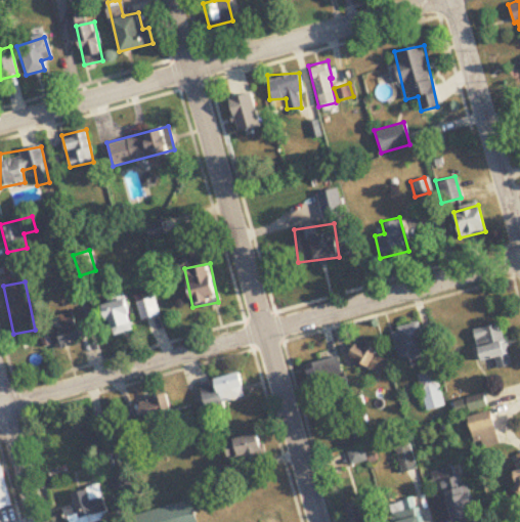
[(158,313),(153,295),(134,301),(139,318),(158,313)]
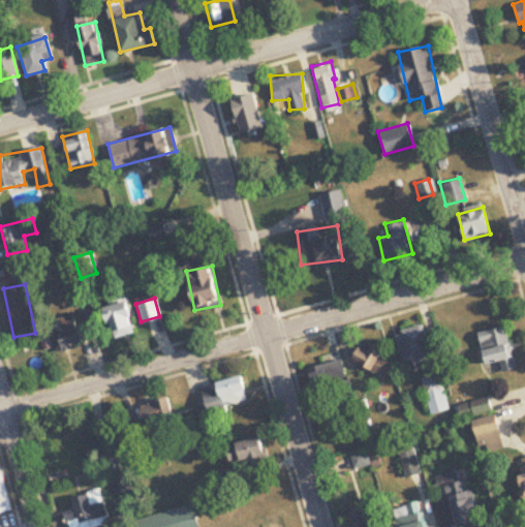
[(105,314),(113,337),(134,329),(127,307),(105,314)]
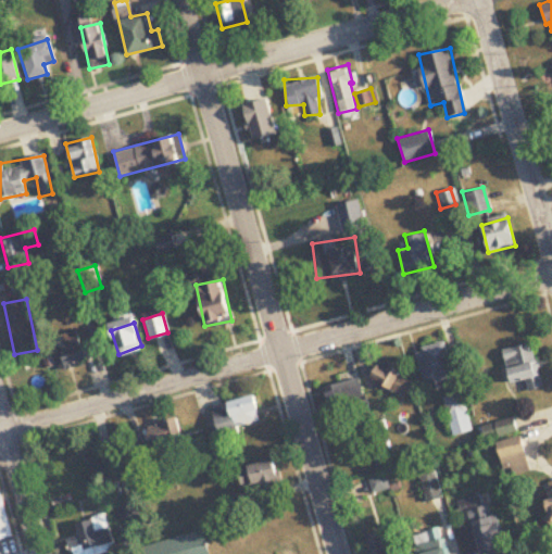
[(452,373),(441,341),(412,351),(422,382),(452,373)]
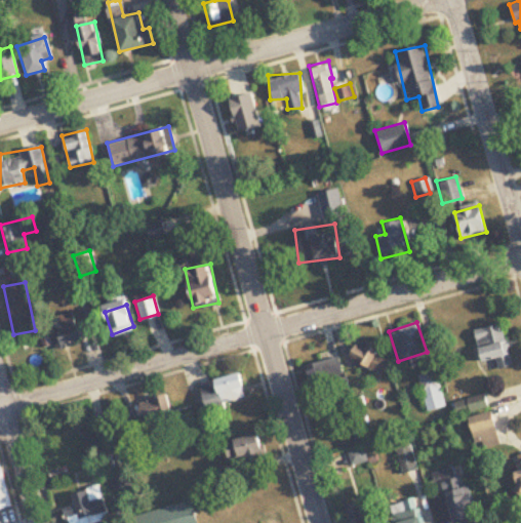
[(499,322),(473,329),(480,361),(494,358),(497,367),(510,364),(499,322)]
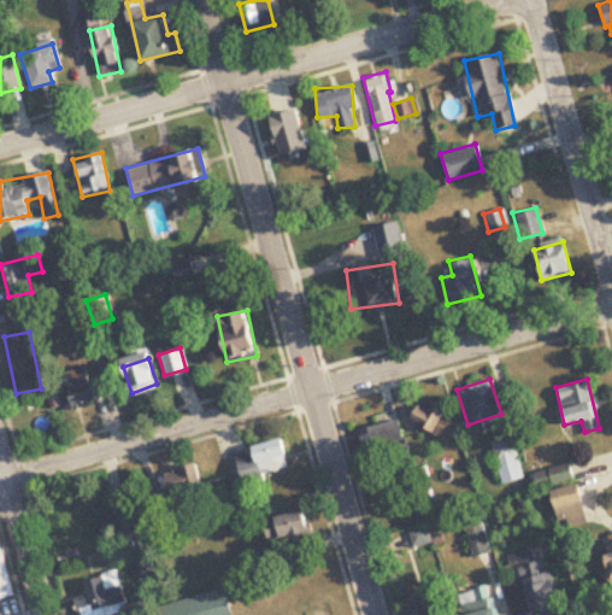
[(98,399),(94,381),(63,387),(68,406),(98,399)]
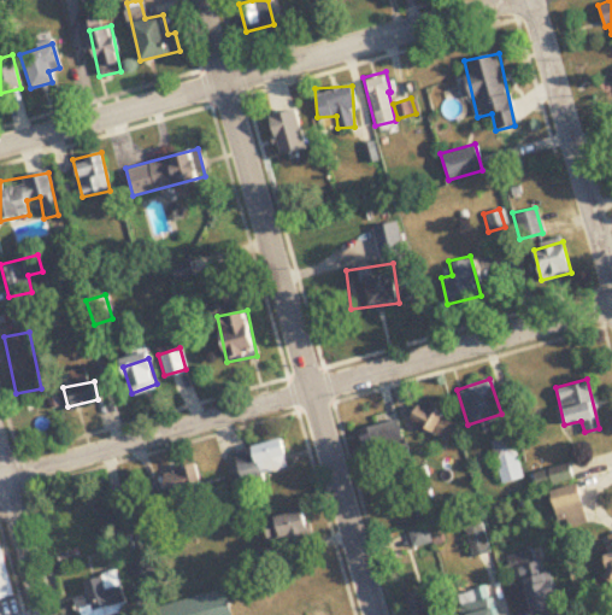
[(409,417),(445,443),(455,426),(445,419),(448,413),(433,402),(427,410),(418,404),(409,417)]
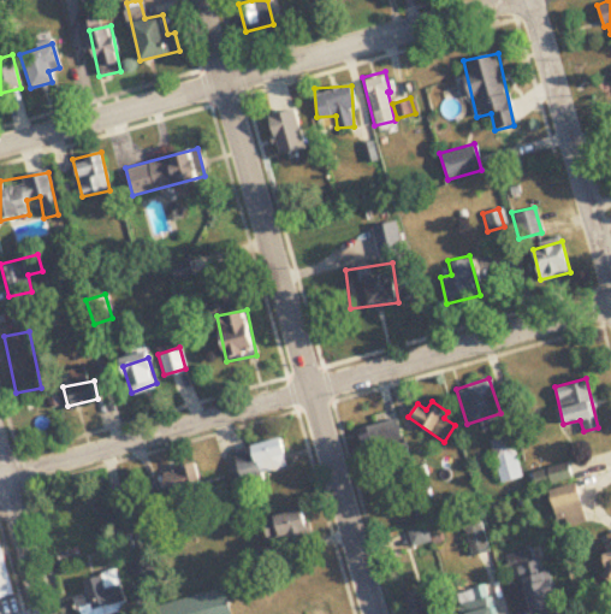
[(399,440),(392,418),(354,430),(361,452),(399,440)]
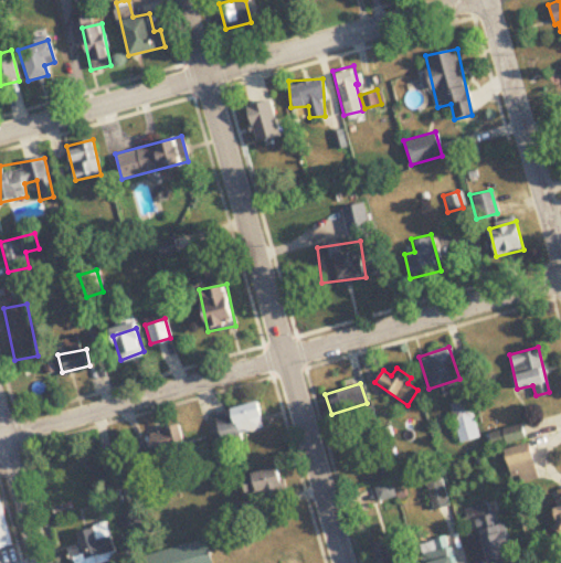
[(476,437),(468,399),(447,403),(456,442),(476,437)]
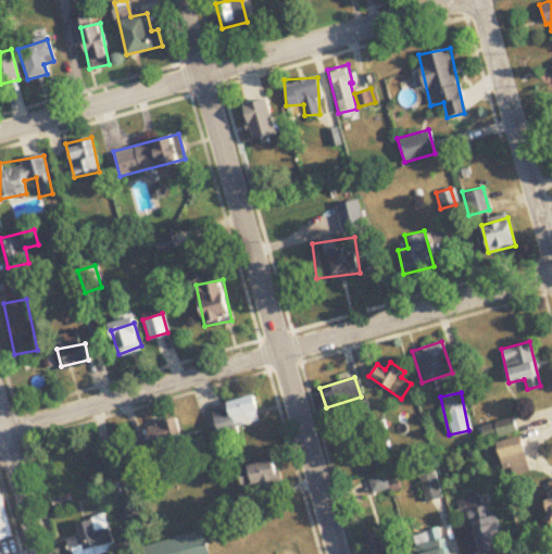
[(263,423),(254,394),(209,406),(216,436),(263,423)]
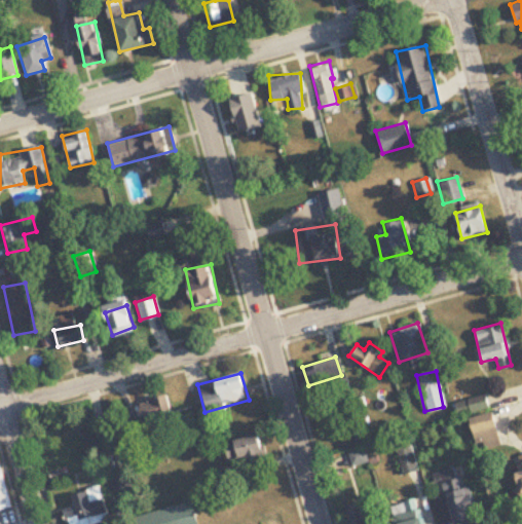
[(145,421),(168,411),(160,394),(137,404),(145,421)]
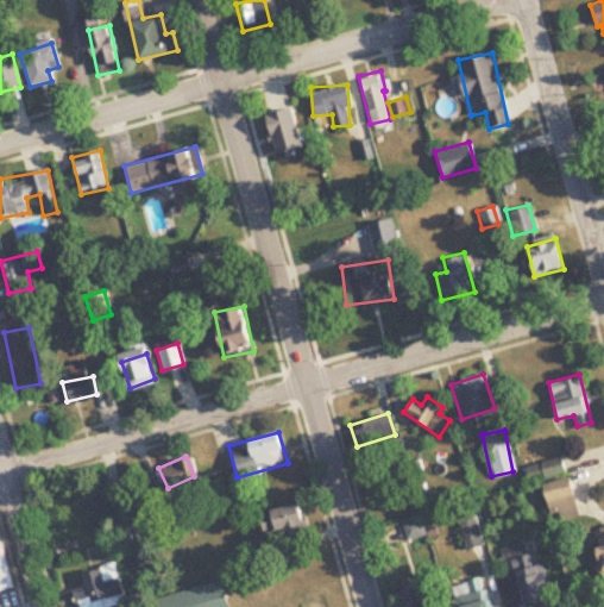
[(562,470),(559,457),(523,468),(528,481),(562,470)]
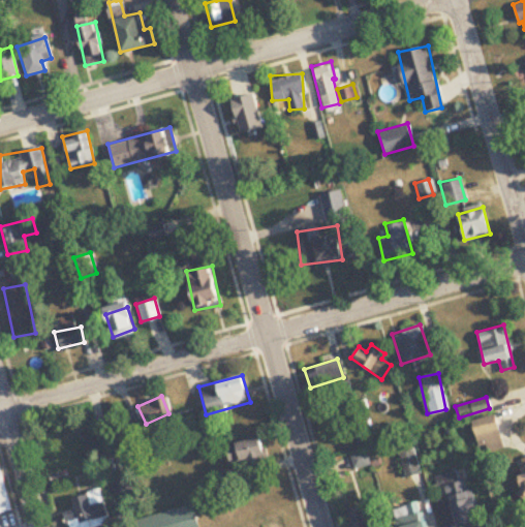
[(501,454),(498,422),(474,425),(476,445),(486,444),(487,455),(501,454)]
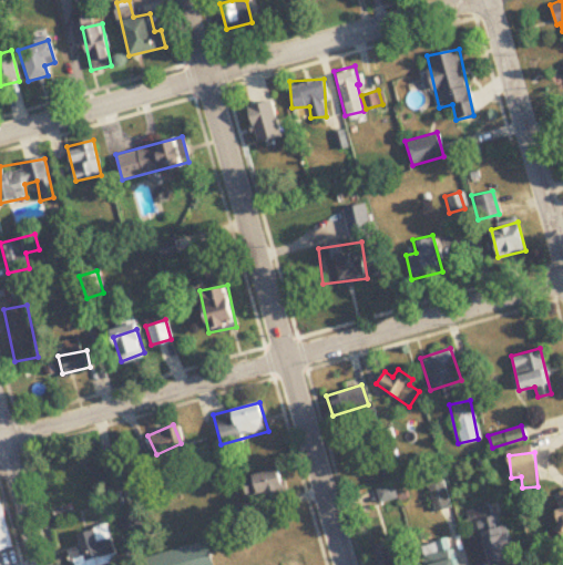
[(246,497),(285,490),(280,468),(242,475),(246,497)]
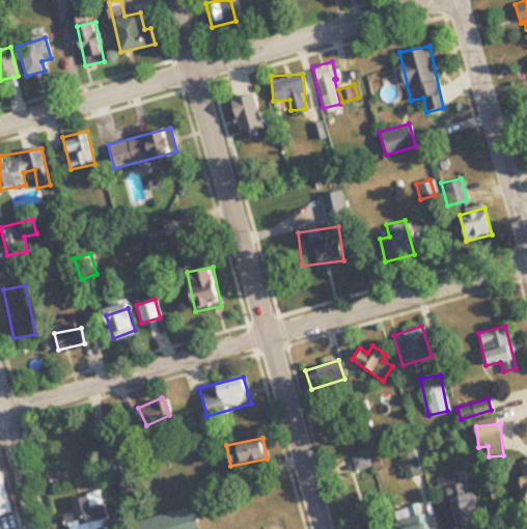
[(396,452),(404,478),(420,473),(412,448),(396,452)]
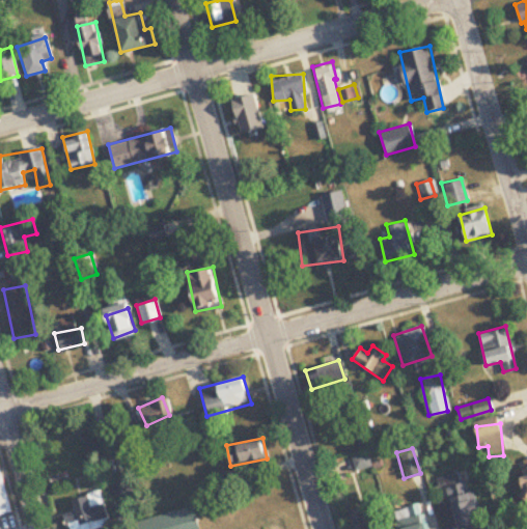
[(350,455),(353,470),(368,466),(365,452),(350,455)]
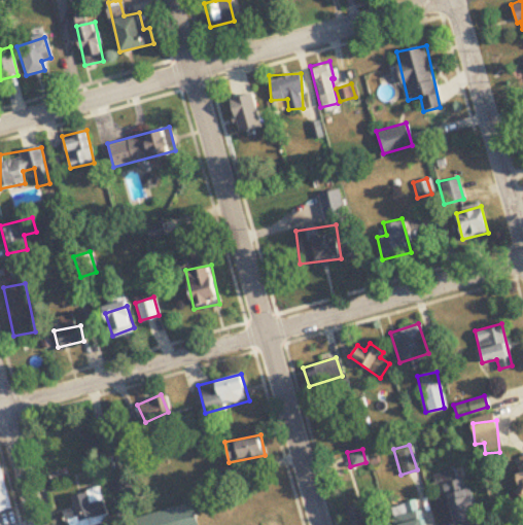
[(522,462),(513,469),(522,487),(522,462)]
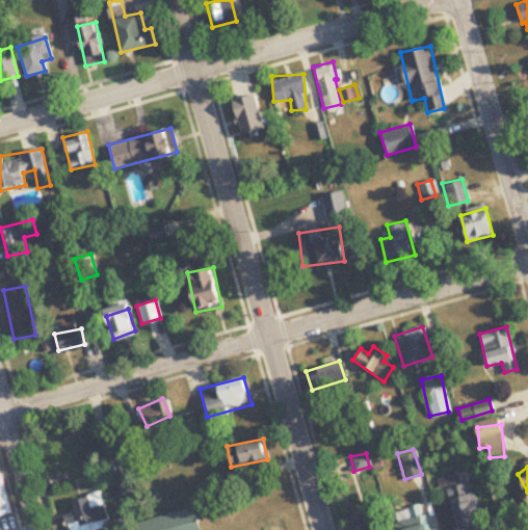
[(0,514),(9,512),(0,472),(0,514)]
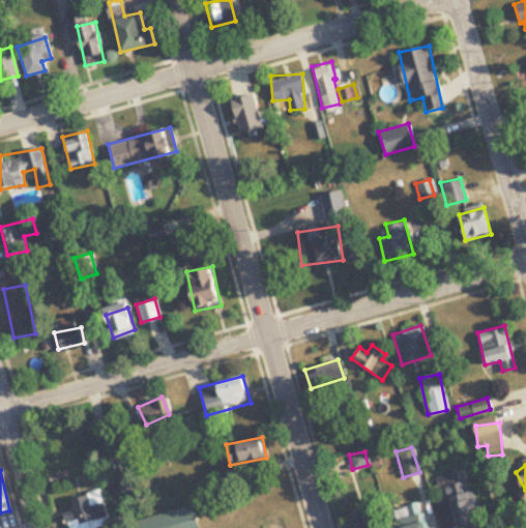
[(456,479),(454,471),(434,476),(436,485),(456,479)]
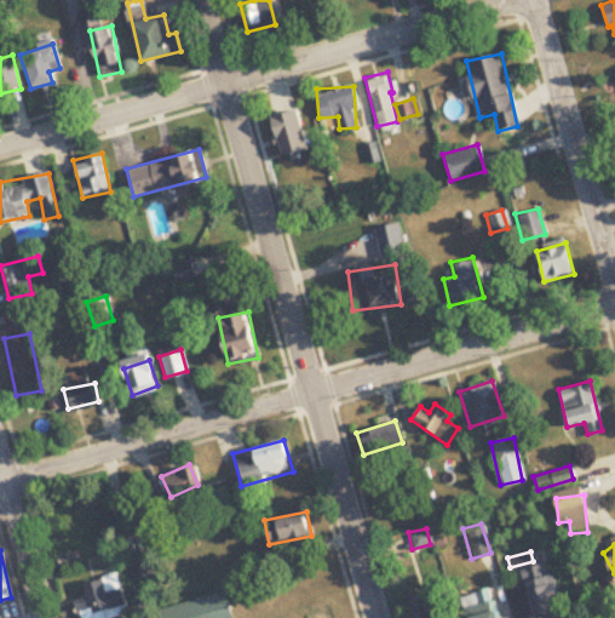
[(518,617),(558,613),(553,576),(510,581),(513,617),(518,617)]
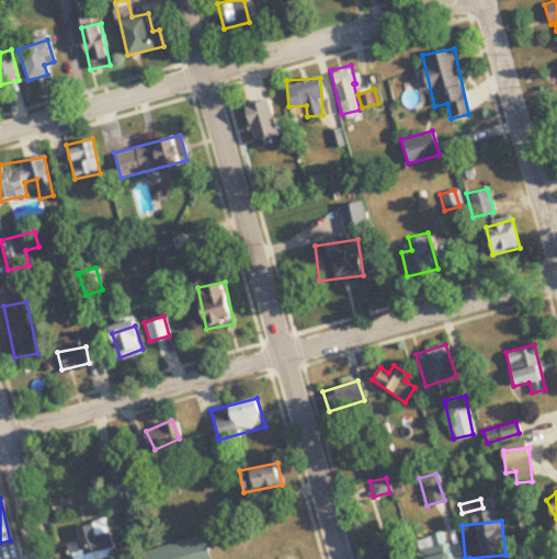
[(417,538),(422,558),(450,558),(442,531),(417,538)]
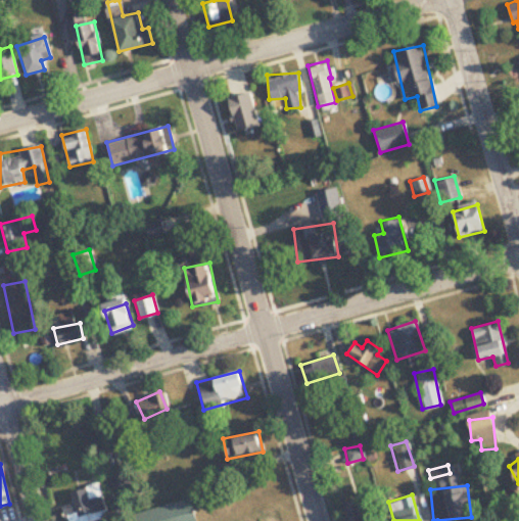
[(125,520),(194,520),(189,499),(124,516),(125,520)]
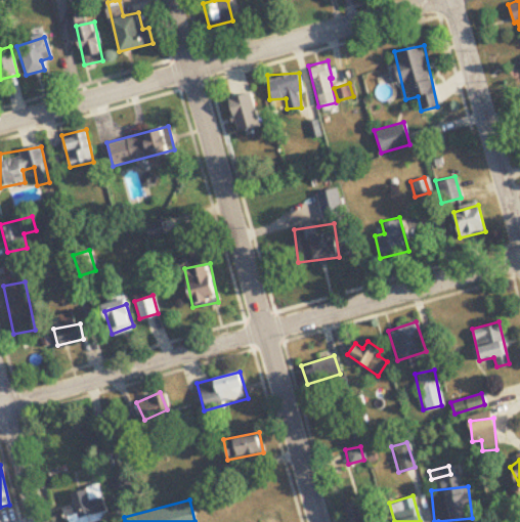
[(373,521),(370,506),(360,508),(358,499),(342,504),(346,521),(373,521)]
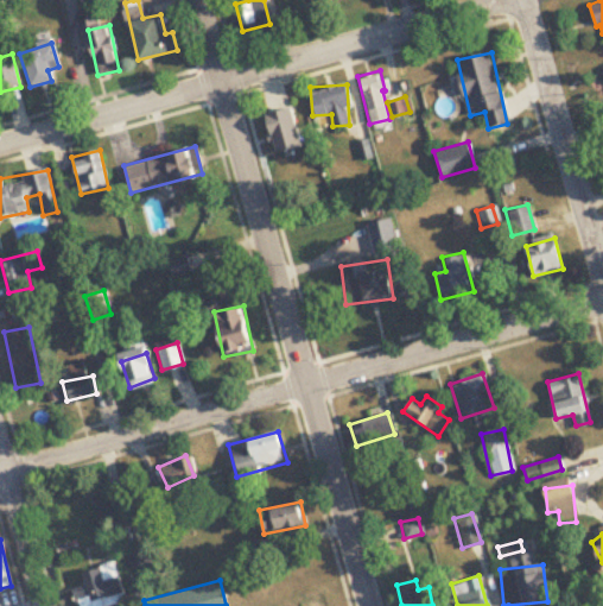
[(81,605),(101,605),(122,600),(118,586),(78,598),(81,605)]
